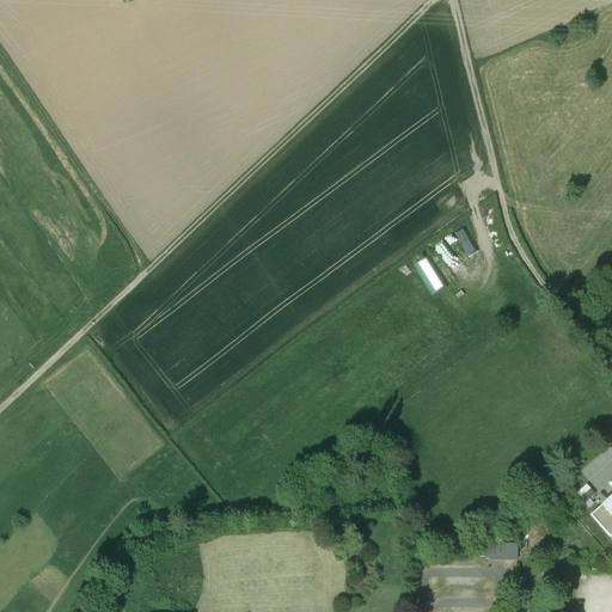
[(436,291),(445,287),(430,256),(422,259),(436,291)]
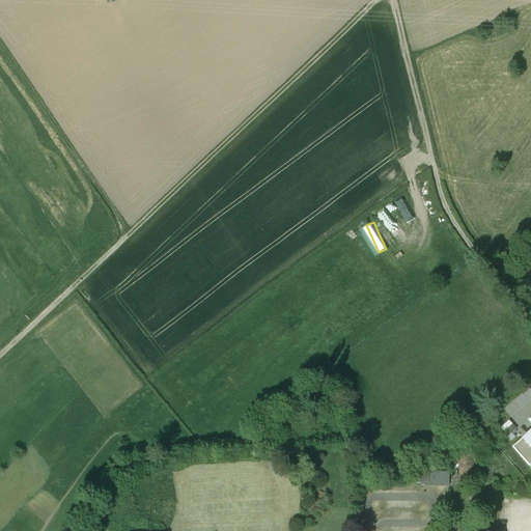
[(509,421),(500,429),(504,434),(513,425),(509,421)]
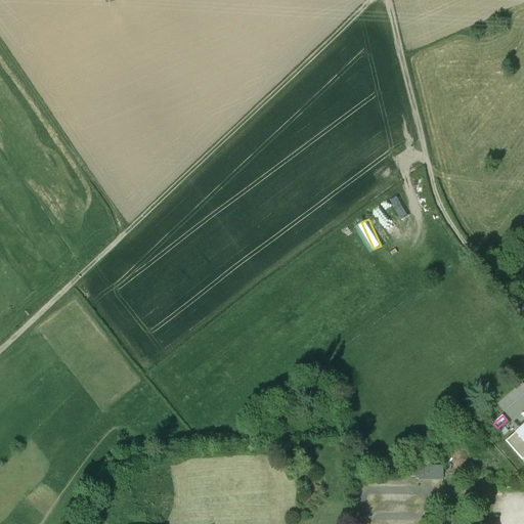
[(507,420),(497,428),(500,432),(505,428),(510,423),(507,420)]
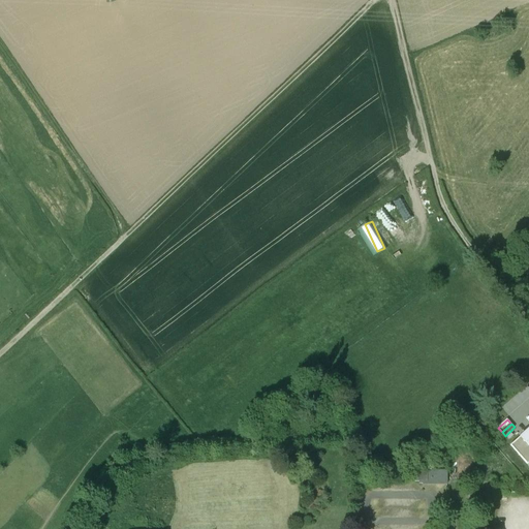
[(527,464),(528,465),(528,428),(510,444),(527,464)]
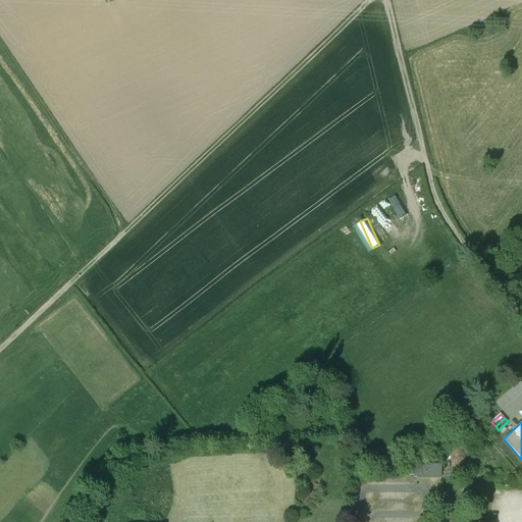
[(442,465),(411,465),(411,475),(416,475),(416,478),(442,478),(442,465)]
